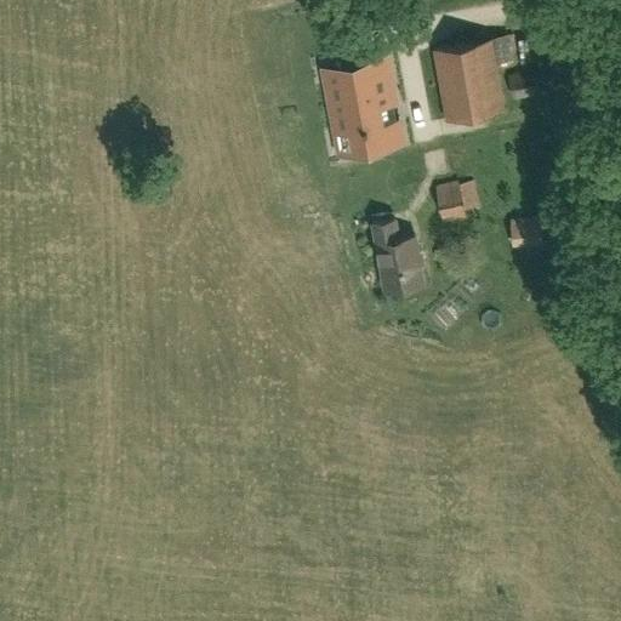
[(496,61),(512,58),(507,34),(433,47),(446,119),(505,108),(496,61)]
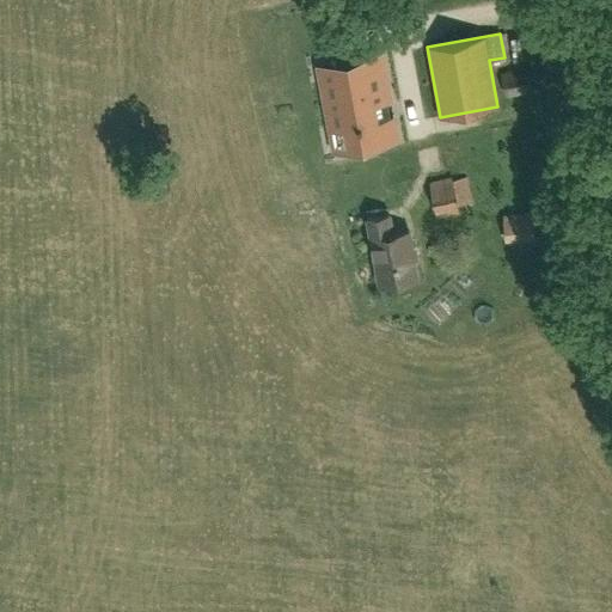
[(323,80),(332,129),(350,126),(354,146),(396,139),(380,56),(336,65),(324,67),(320,67),(322,71),(323,80)]
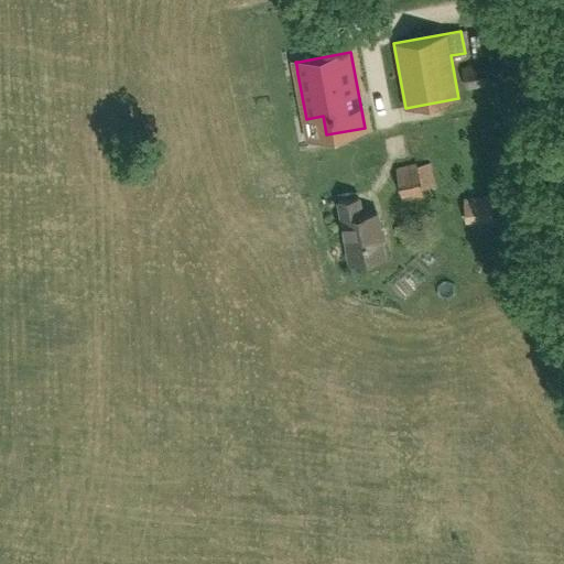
[(487,62),(461,67),(466,89),(492,83),(487,62)]
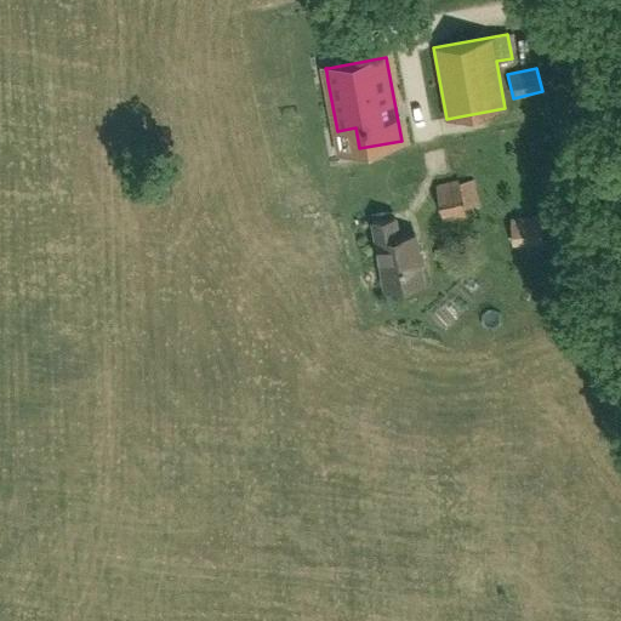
[(474,178),(460,182),(460,177),(456,178),(434,183),(442,221),(467,215),(466,209),(479,206),(474,178)]
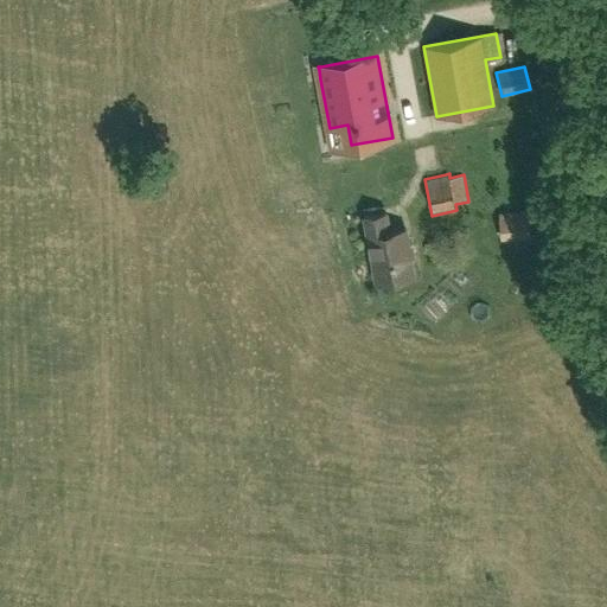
[(530,235),(528,211),(499,215),(502,238),(530,235)]
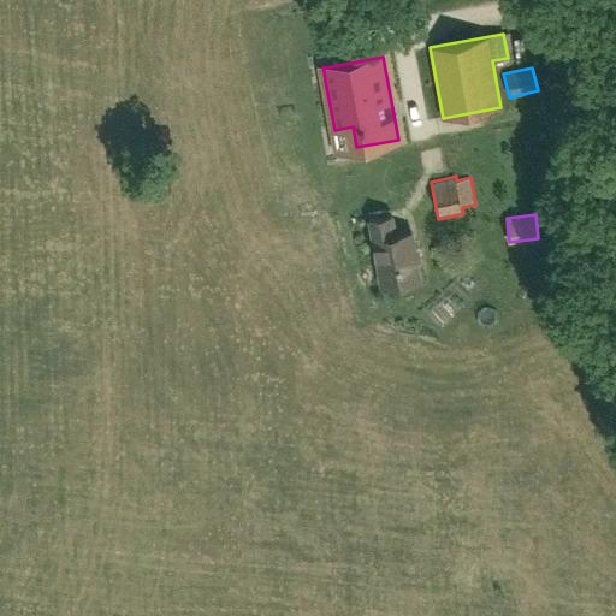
[(372,219),(383,286),(419,279),(412,232),(395,235),(392,215),(372,219)]
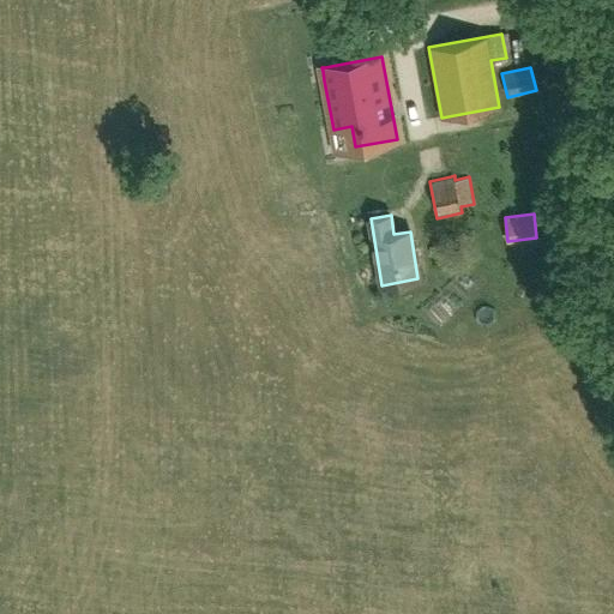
All buildings are outlined.
